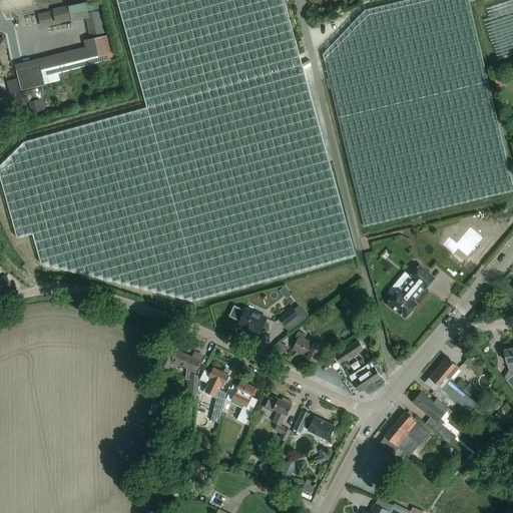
[(285,0),(402,0),(365,9),(323,53),(364,222),(512,187),(512,182),(469,2),(475,0),(116,0),(147,104),(24,138),(0,161),(0,172),(17,233),(33,229),(41,259),(194,294),(356,251),(301,51),(300,51),(285,0)]
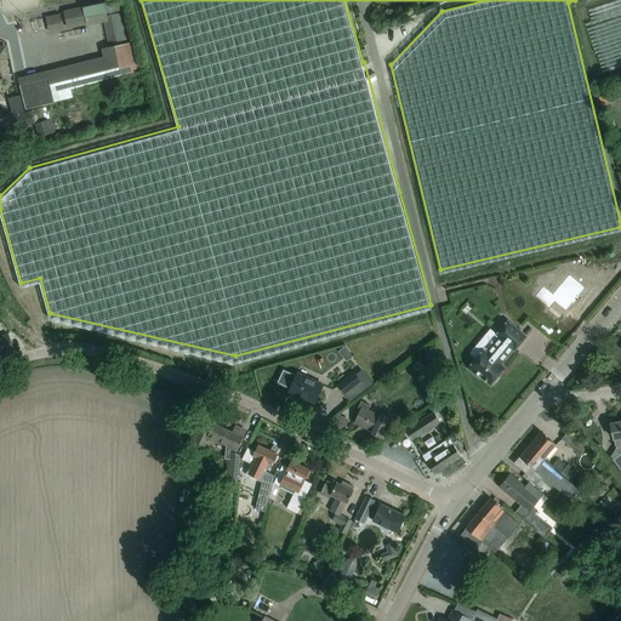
[(106,13),(120,10),(118,0),(110,0),(83,6),(86,23),(87,26),(104,22),(109,45),(126,41),(120,12),(107,15),(106,13)]
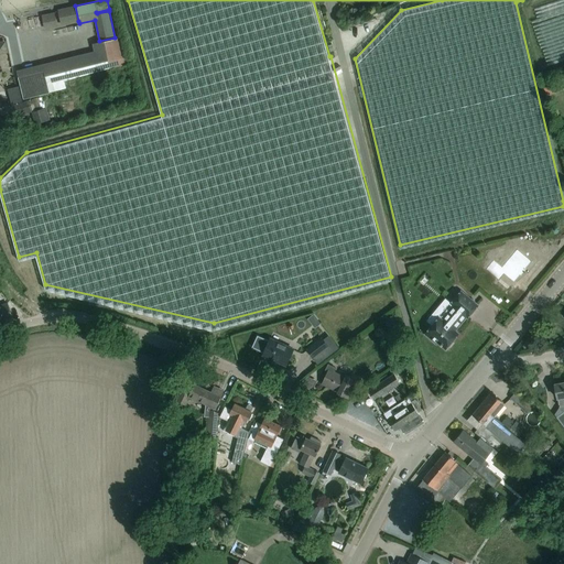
[(58,10),(62,25),(78,22),(75,6),(58,10)]
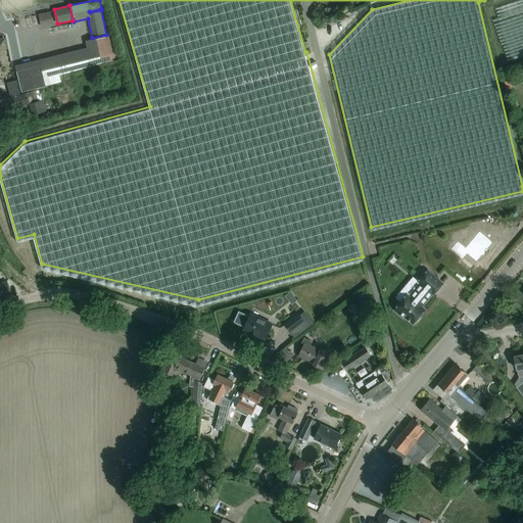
[(52,25),(50,11),(38,13),(41,27),(52,25)]
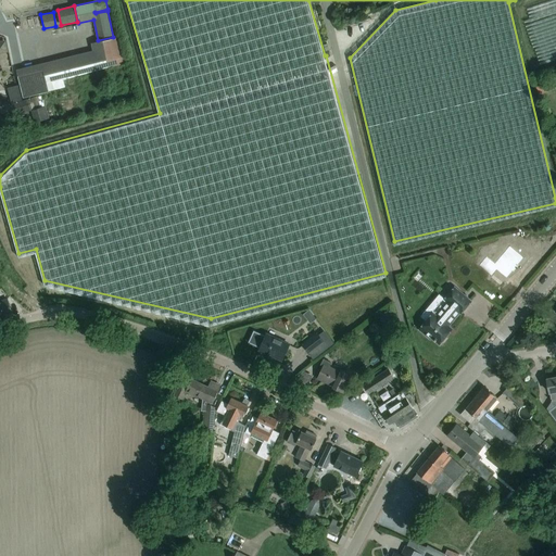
[(92,51),(16,70),(17,76),(23,98),(49,91),(65,87),(63,81),(62,78),(109,66),(126,62),(119,37),(102,41),(91,43),(92,51)]
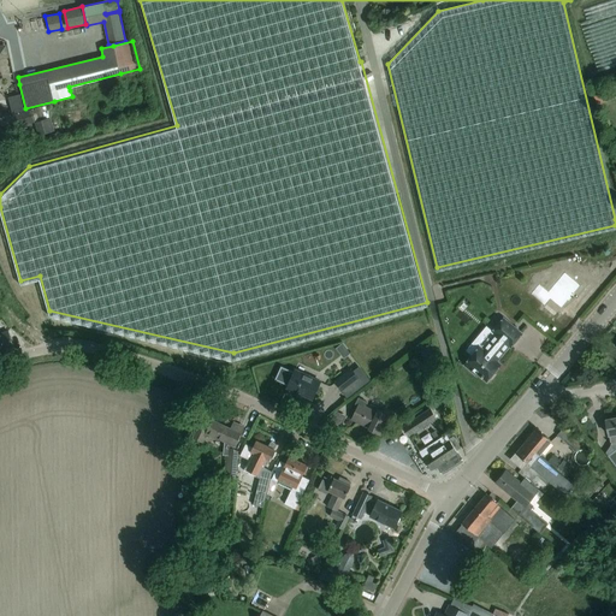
[(9,98),(12,113),(24,111),(19,94),(9,98)]
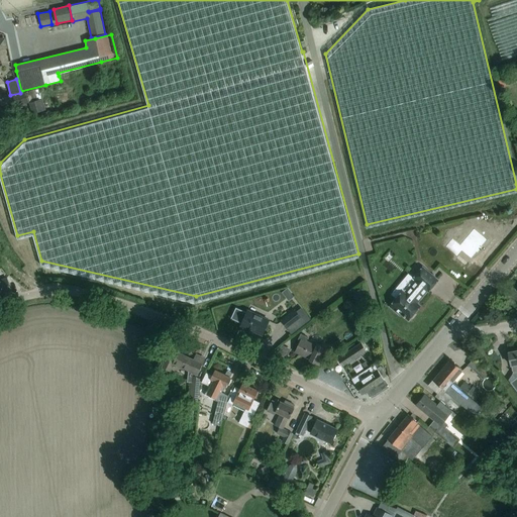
[(0,101),(2,110),(29,102),(32,112),(44,109),(37,88),(34,89),(0,99),(0,101)]
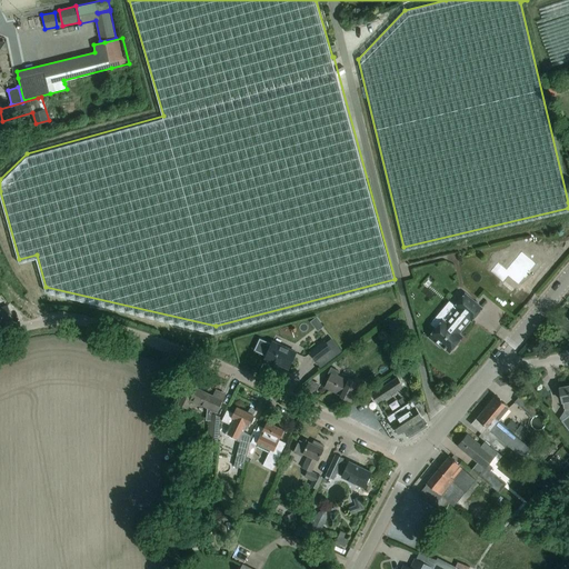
[(498,262),(490,270),(500,279),(505,275),(516,282),(532,265),(520,255),(507,269),(498,262)]
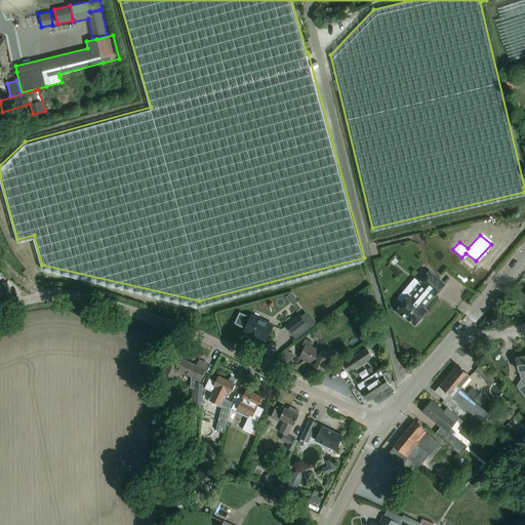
[(420,311),(423,308),(434,295),(435,295),(445,284),(430,271),(419,282),(421,284),(411,297),(404,291),(398,298),(402,303),(396,311),(405,319),(406,318),(414,325),(416,322),(417,322),(421,318),(421,316),(423,314),(420,311)]
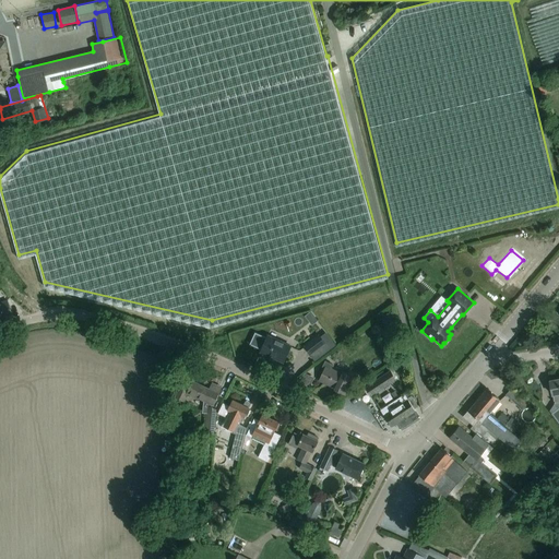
[(0,320),(12,317),(9,306),(8,300),(0,302),(0,320)]
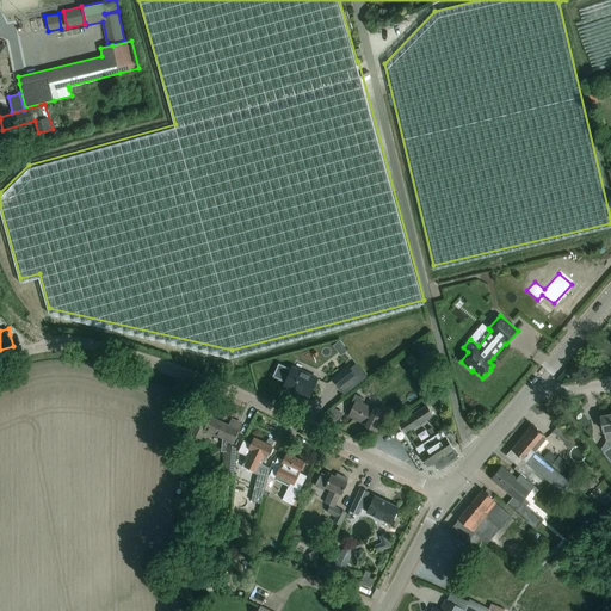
[(418,344),(425,371),(436,369),(429,340),(418,344)]
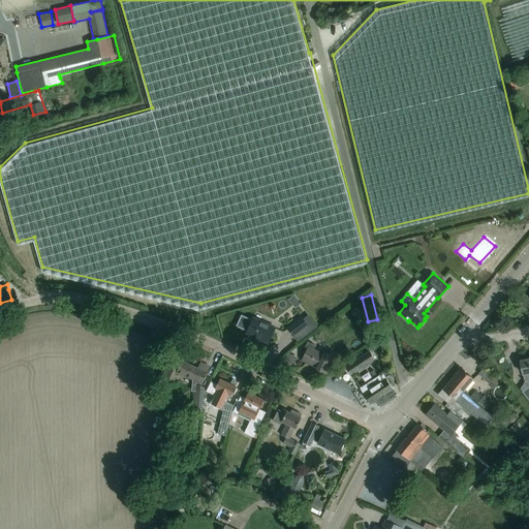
[(303,317),(287,328),(293,336),(298,341),(317,325),(309,314),(304,318),(303,317)]
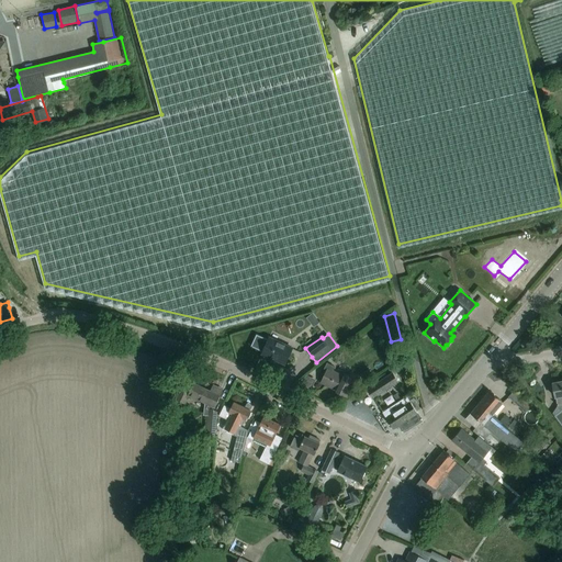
[(261,353),(284,364),(292,348),(269,337),(261,353)]
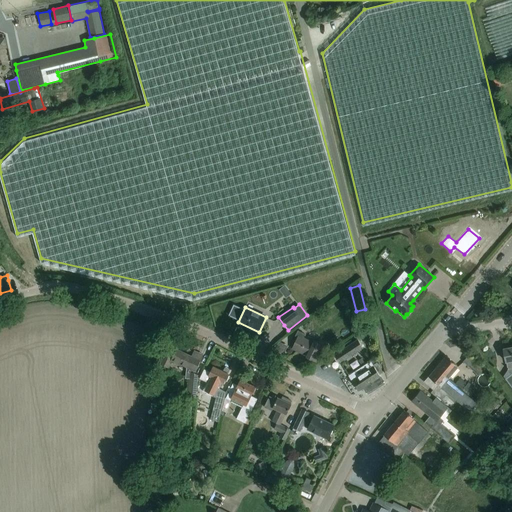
[(298,337),(297,340),(292,349),(307,356),(316,361),(323,346),(314,341),(313,343),(303,338),(305,334),(298,331),(295,336),(298,337)]
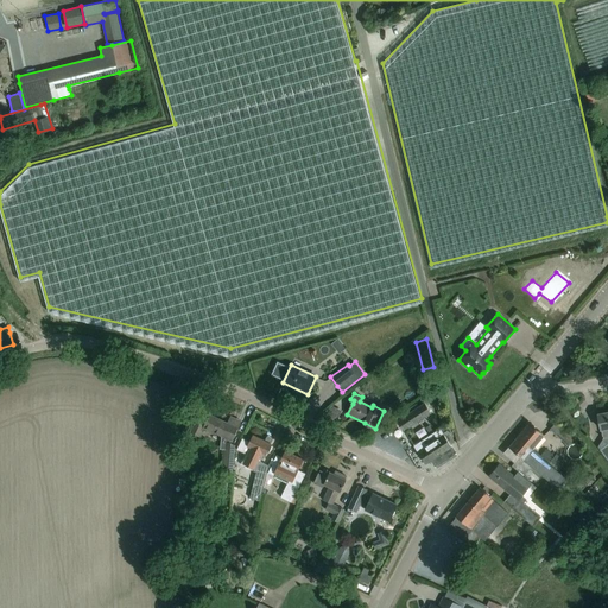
[(431,413),(425,404),(398,420),(404,430),(431,413)]
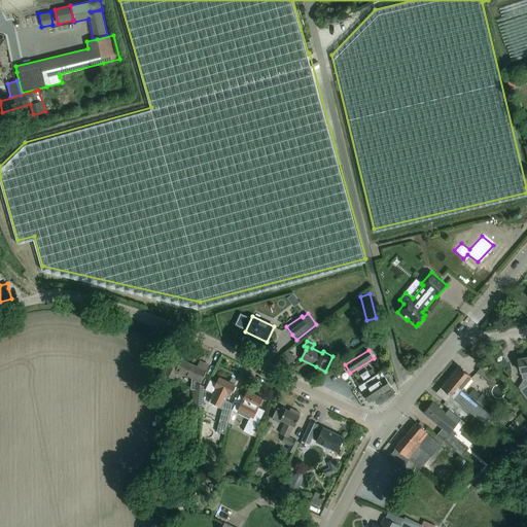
[(526,357),(518,359),(521,372),(522,380),(526,379),(526,357)]
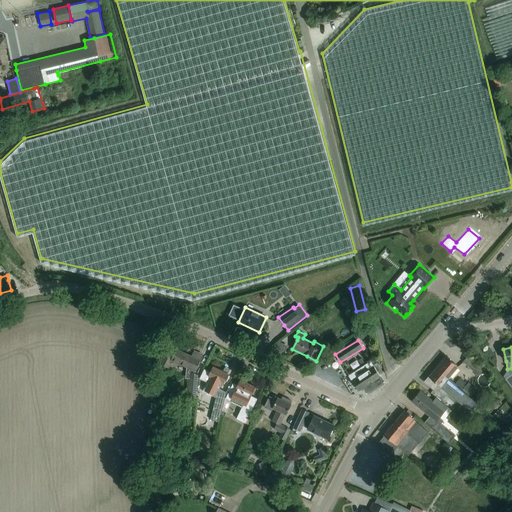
[(167,348),(163,357),(160,364),(168,368),(171,361),(180,366),(181,363),(190,367),(188,372),(187,397),(196,397),(197,374),(194,372),(201,356),(194,353),(192,356),(177,349),(175,351),(167,348)]
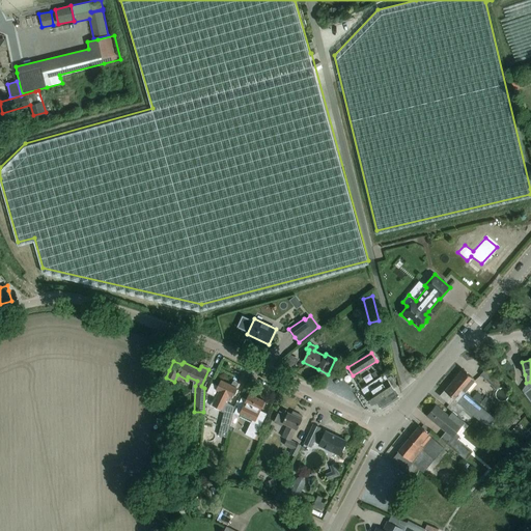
[(496,389),(502,383),(486,368),(480,374),(496,389)]
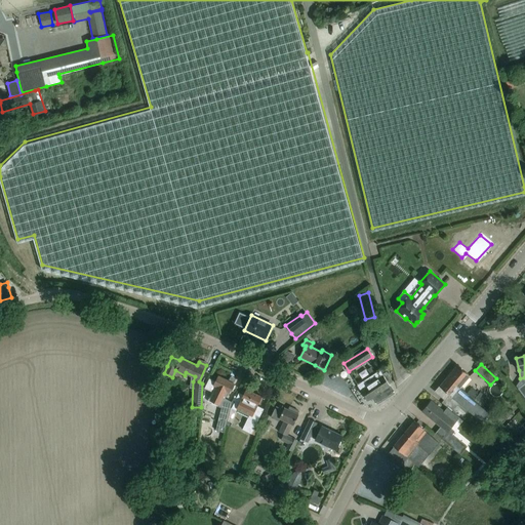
[(457,365),(447,377),(459,388),(463,384),(470,375),(457,365)]
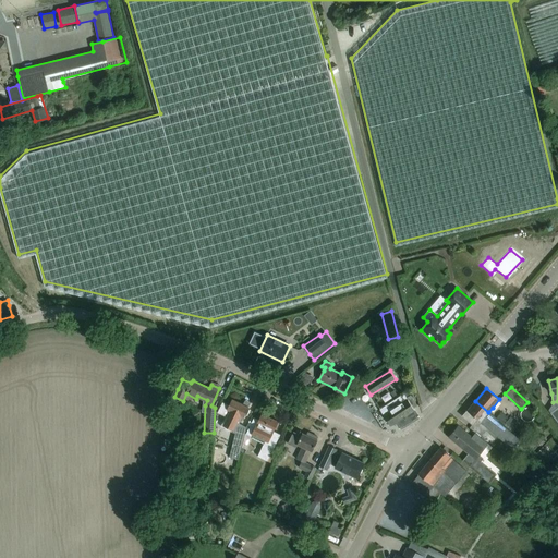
[(403,393),(380,409),(391,425),(396,422),(400,428),(419,416),(413,408),(417,405),(411,396),(407,398),(403,393)]
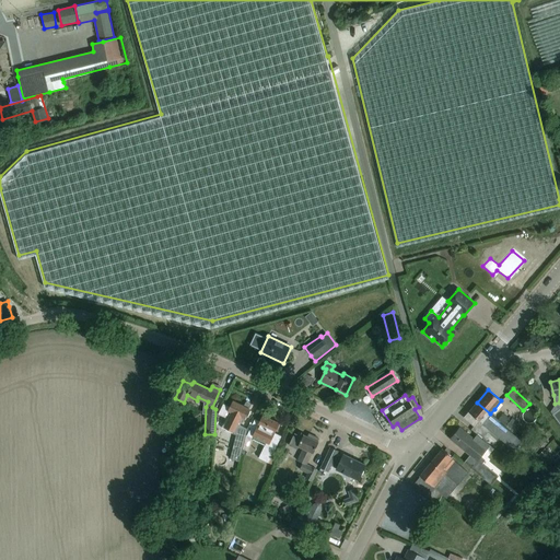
[(219,413),(218,415),(226,418),(223,424),(222,427),(236,434),(232,452),(242,454),(243,448),(246,434),(247,430),(240,427),(244,418),(245,416),(251,406),(245,404),(244,406),(233,400),(230,407),(223,404),(219,413)]
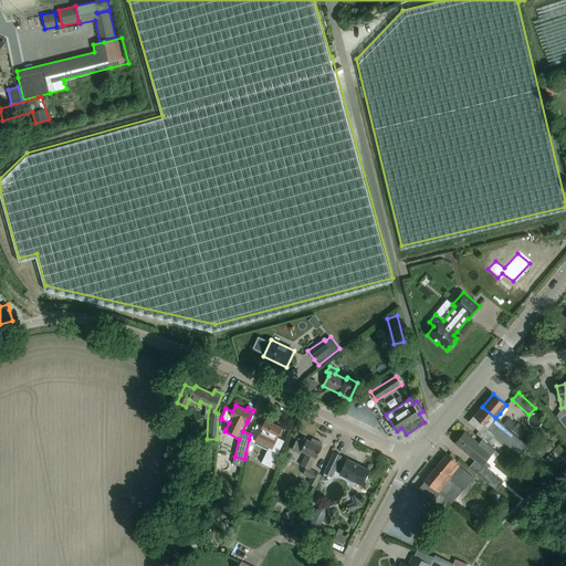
[(474,417),(470,422),(480,431),(484,426),(488,428),(493,421),(495,418),(482,407),(479,410),(474,417)]
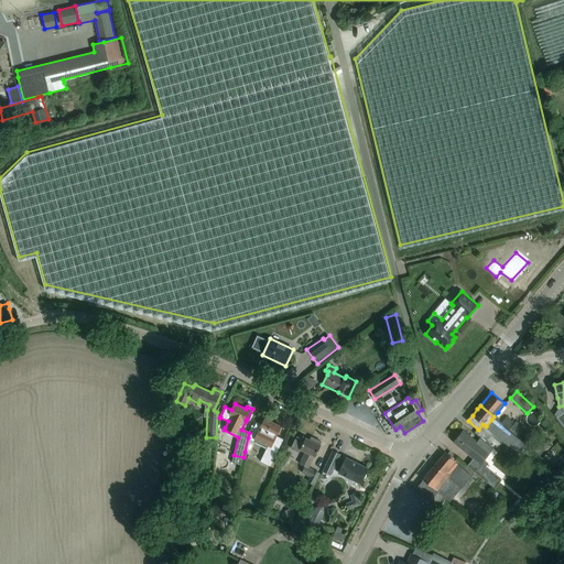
[(501,422),(509,429),(513,422),(507,416),(501,422)]
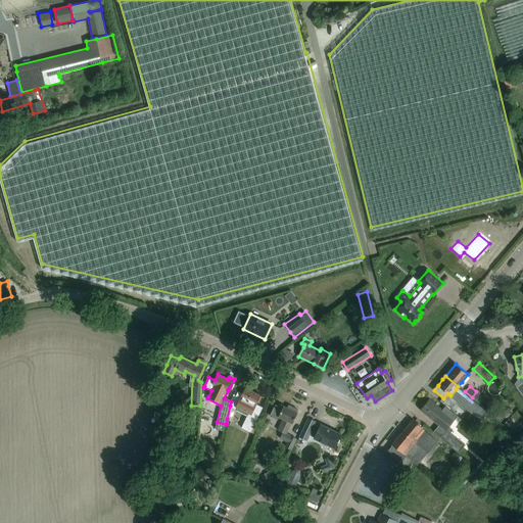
[(230,406),(227,419),(231,422),(236,410),(247,415),(242,425),(241,428),(250,433),(251,432),(255,434),(257,429),(253,427),(258,417),(263,408),(256,405),(260,395),(246,388),(243,393),(238,391),(234,400),(232,405),(231,407),(230,406)]
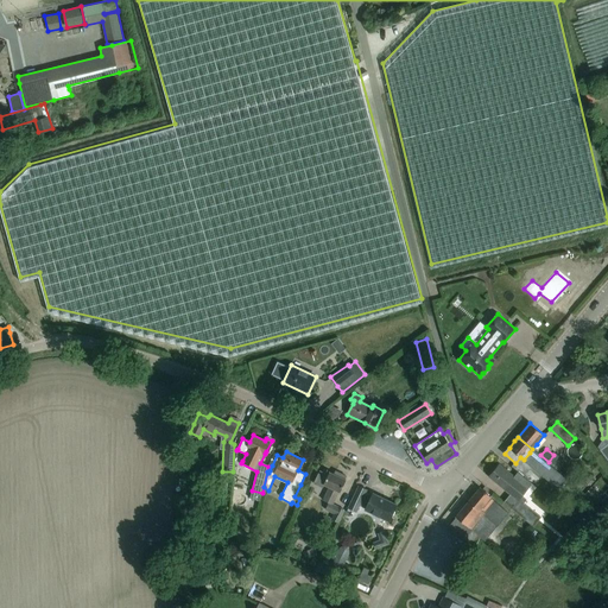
[(533,468),(549,480),(553,474),(556,472),(542,458),(539,461),(533,468)]
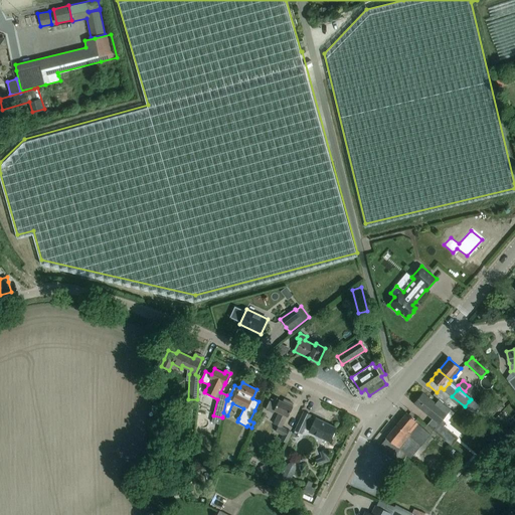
[(422,393),(414,403),(421,410),(432,418),(426,424),(438,434),(443,427),(444,425),(446,422),(443,419),(451,410),(439,400),(436,403),(431,399),(422,393)]
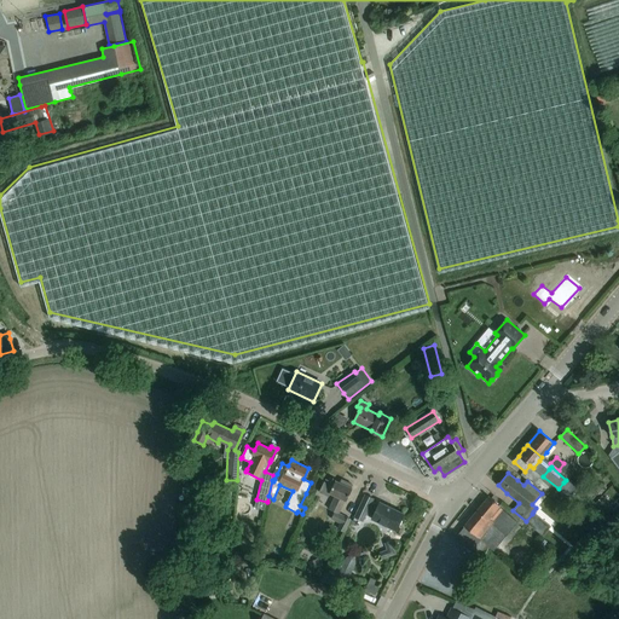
[(336,480),(335,482),(327,479),(319,492),(329,497),(330,493),(335,496),(329,509),(335,512),(331,519),(340,524),(337,528),(345,532),(351,520),(339,513),(345,501),(346,501),(352,489),(351,489),(353,485),(347,482),(345,485),(336,480)]
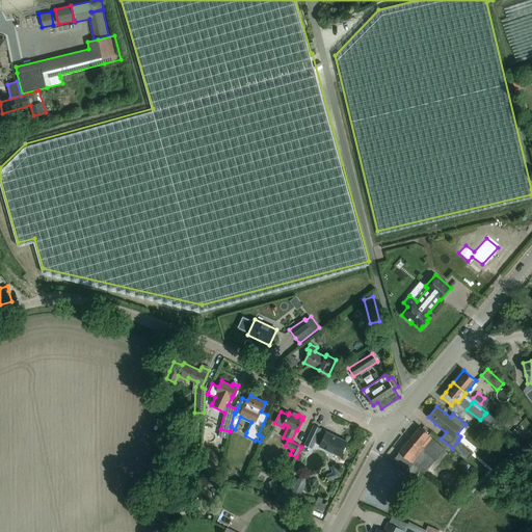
[(468,425),(472,419),(462,411),(458,417),(468,425)]
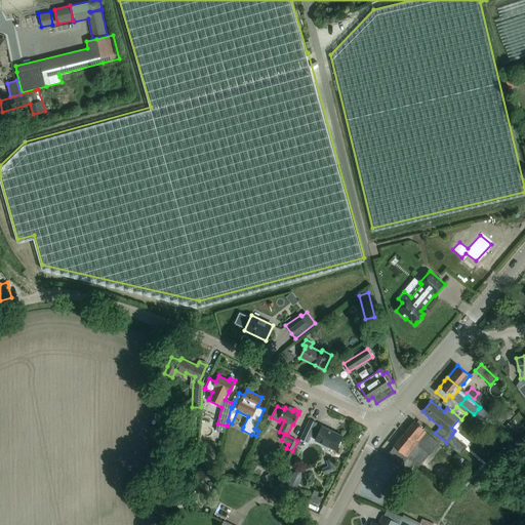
[(316,439),(315,440),(335,450),(342,436),(322,426),(321,428),(316,425),(317,422),(310,419),(300,438),(308,442),(310,437),(316,439)]
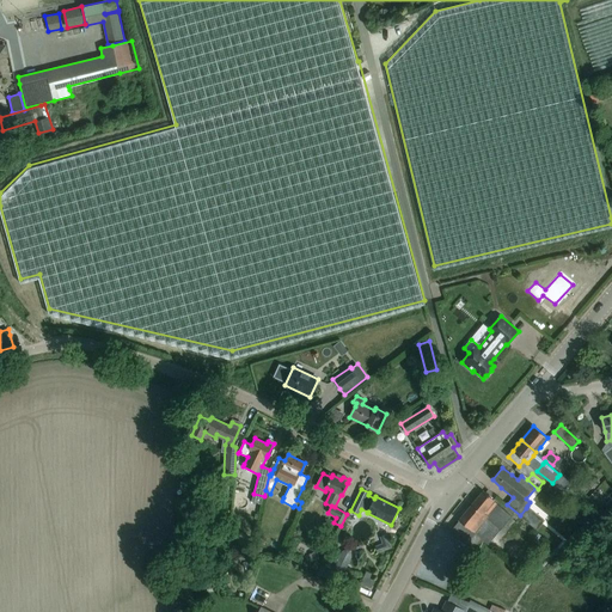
[(451,530),(466,544),(476,534),(488,544),(493,539),(497,543),(506,534),(500,530),(501,530),(489,519),(490,518),(489,516),(500,505),(495,501),(495,500),(483,490),(459,520),(451,530)]
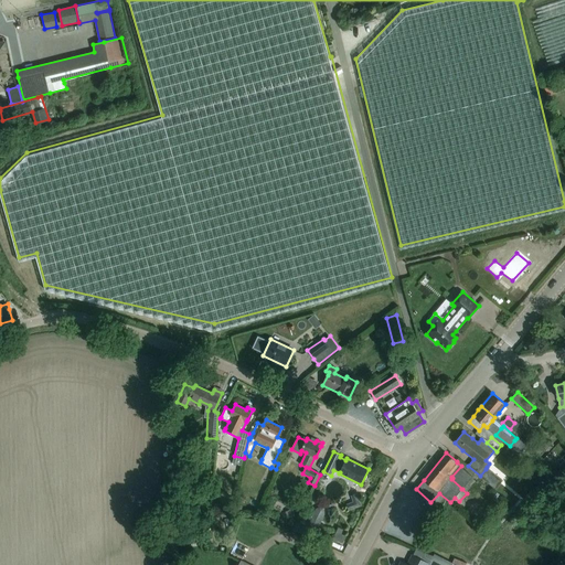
[(486,469),(480,476),(496,489),(502,480),(487,467),(486,469)]
